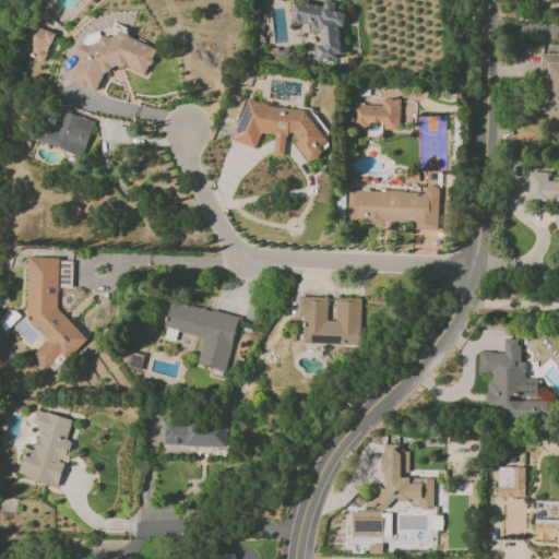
[(317,60),(343,59),(342,26),(346,26),(346,11),(335,12),(335,1),(323,1),(323,2),(292,3),(293,24),(311,23),(312,32),(321,31),(322,45),(316,45),(317,60)]
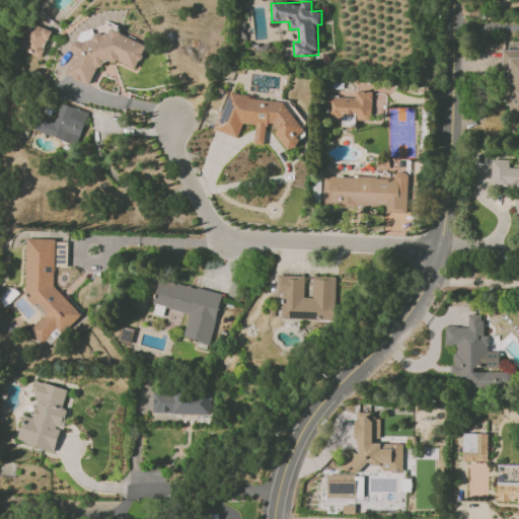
[(66,75),(91,85),(103,56),(135,69),(145,46),(85,20),(72,51),(76,52),(66,75)]
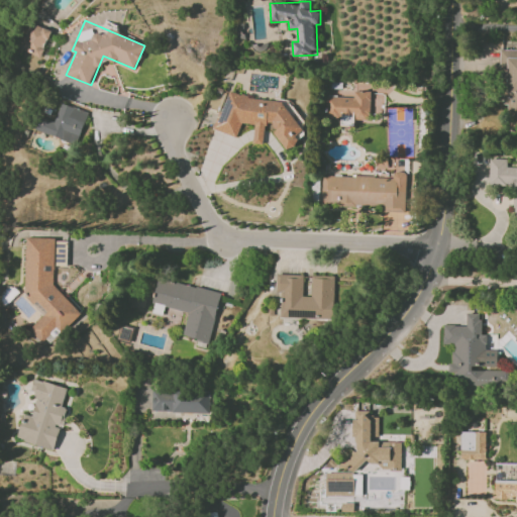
[(50,31),(30,22),(19,50),(39,59),(50,31)]
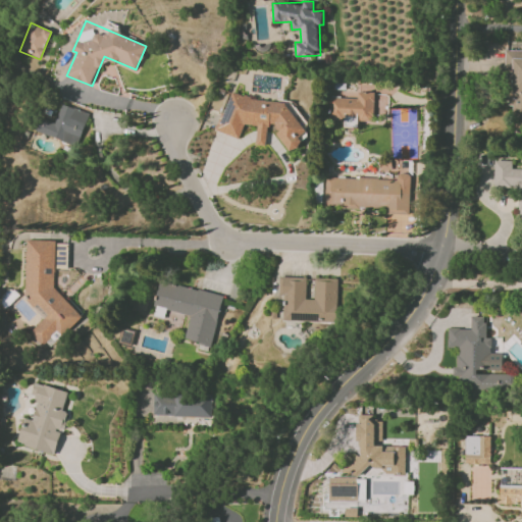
[(521,50),(507,50),(506,124),(521,124),(521,50)]
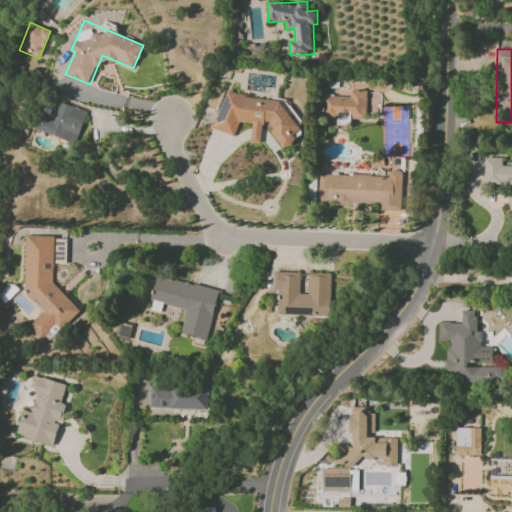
[(211,128),(234,136),(239,122),(252,123),(250,142),(260,142),(262,121),(271,122),(271,131),(281,146),(291,147),(295,137),(292,134),(300,129),(279,100),(251,98),(240,94),(237,93),(226,89),(211,128)]
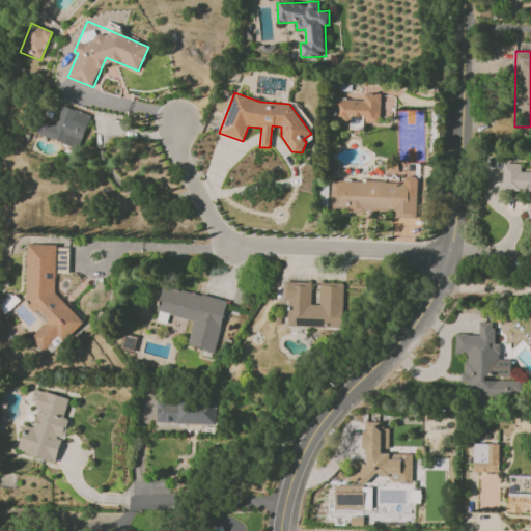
[(334,100),(334,120),(350,120),(351,129),(363,129),(363,123),(380,123),(379,93),(363,93),(363,100),(334,100)]
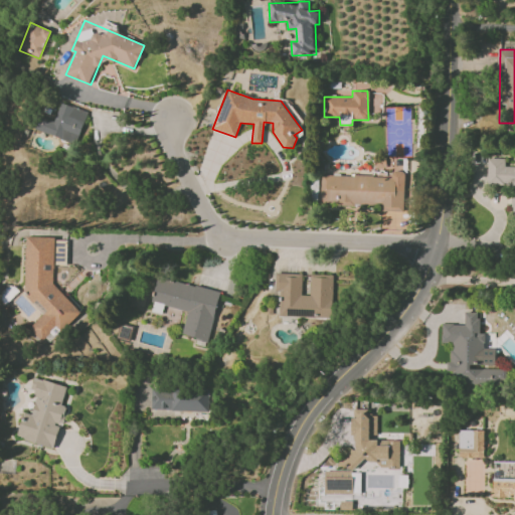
[(87,112),(60,103),(54,121),(38,116),(34,130),(76,144),(87,112)]
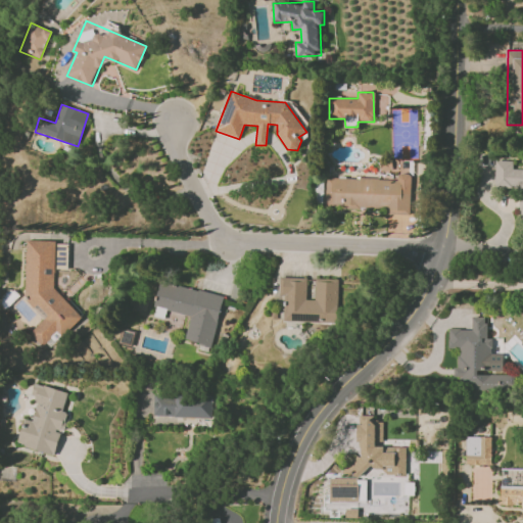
[(494,187),(522,188),(521,236),(522,236),(522,169),(513,169),(513,161),(494,160),(494,187)]
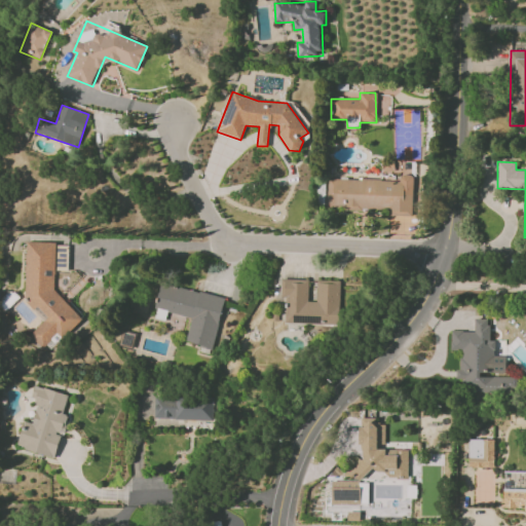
[(328,179),(327,209),(388,210),(388,216),(412,216),(413,175),(400,175),(400,180),(328,179)]
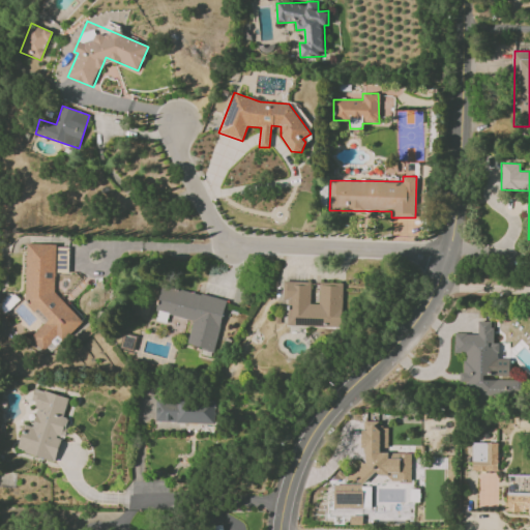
[(55,292),(55,244),(26,243),(25,303),(32,312),(39,312),(48,320),(29,337),(41,350),(55,337),(66,337),(83,321),(55,292)]
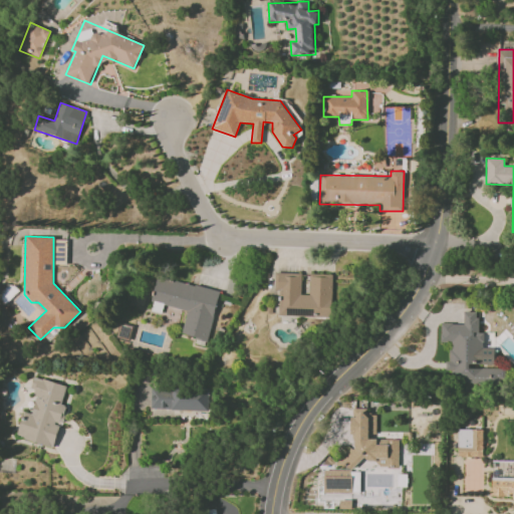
[(54,264),(65,264),(65,240),(54,240),(54,264)]
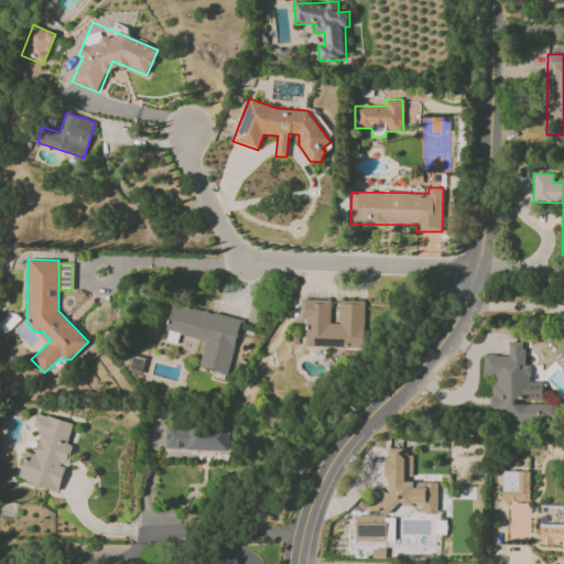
[(331,300),(302,299),(301,318),(307,318),(306,347),(364,348),(365,301),(339,300),(339,324),(331,324),(331,300)]
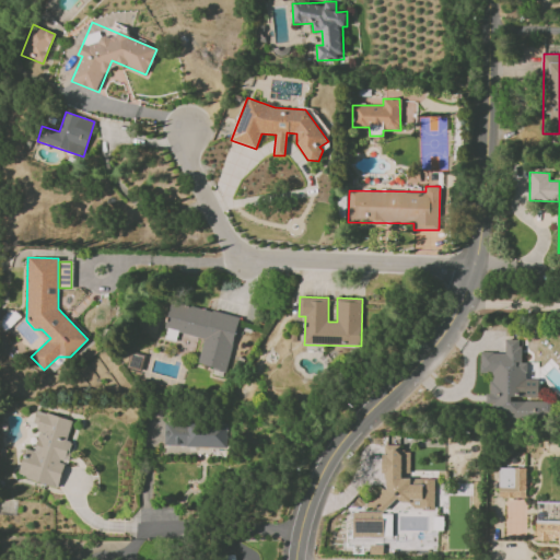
[(238,316),(171,302),(163,338),(175,340),(177,333),(202,338),(197,365),(226,372),(238,316)]
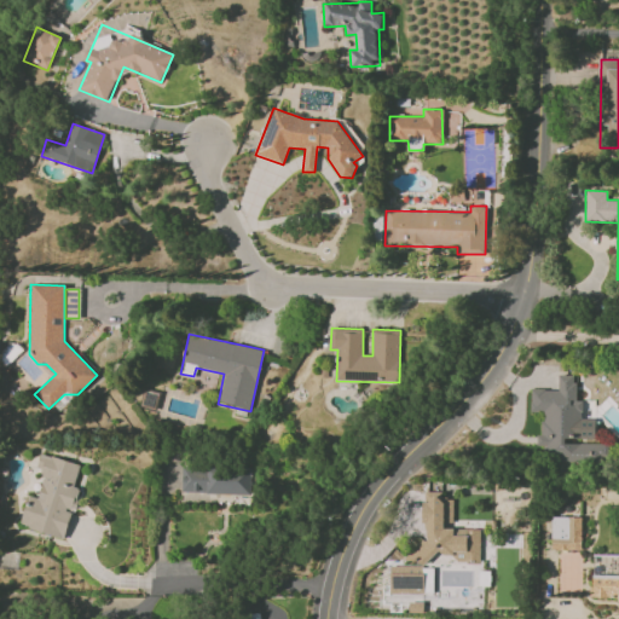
[(607,462),(608,444),(566,444),(566,439),(582,439),(582,400),(576,400),(576,376),(559,375),(557,391),(531,389),(531,412),(539,412),(538,460),(607,462)]
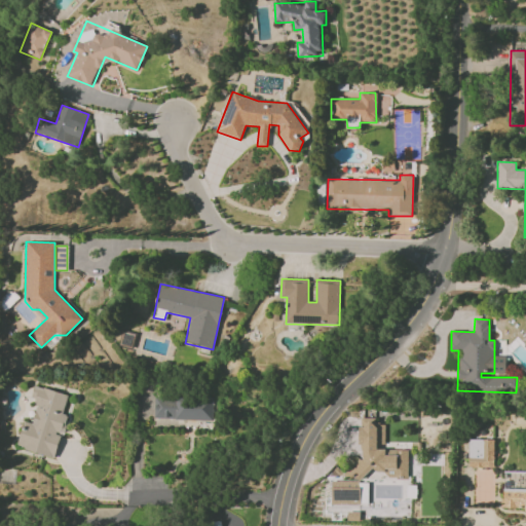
[(55,457),(67,415),(63,414),(69,395),(38,386),(29,422),(24,420),(16,447),(55,457)]
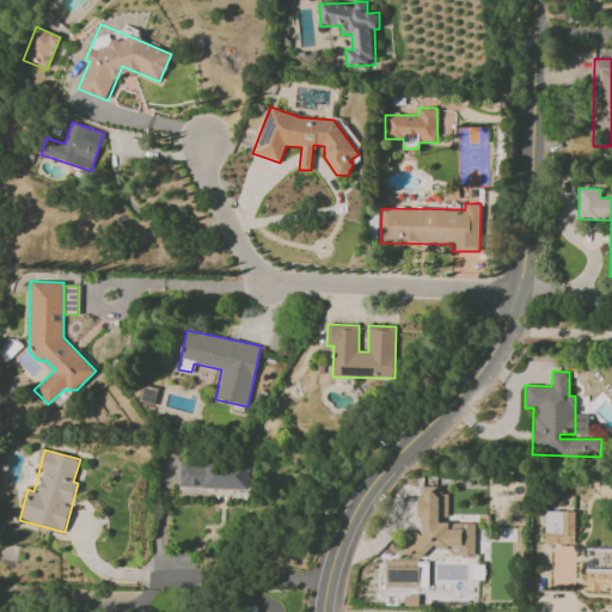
[(249,489),(250,461),(181,460),(179,487),(249,489)]
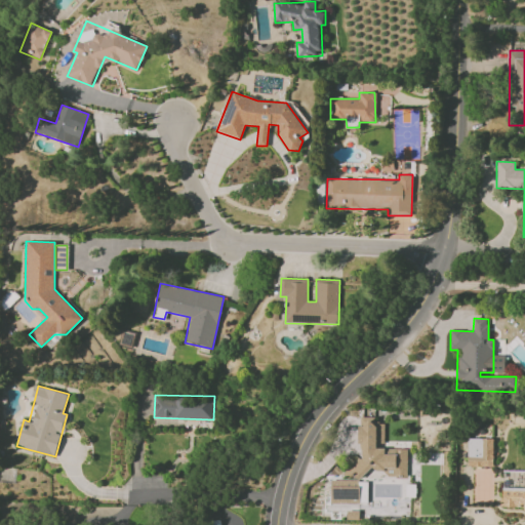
[(407,448),(384,448),(385,422),(375,422),(375,417),(360,417),(359,459),(354,459),(354,472),(386,473),(386,477),(406,478),(407,448)]
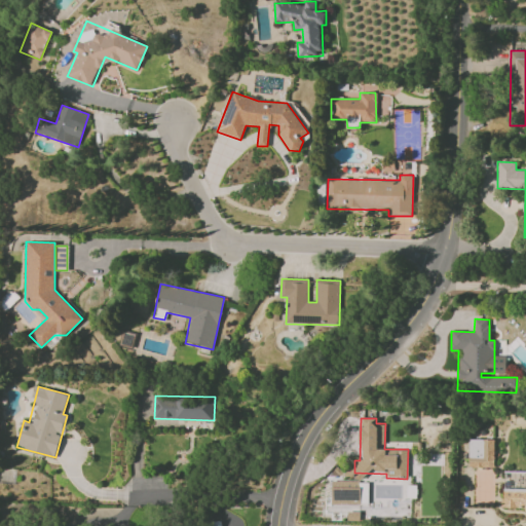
[(494,467),(494,439),(468,440),(468,468),(494,467)]
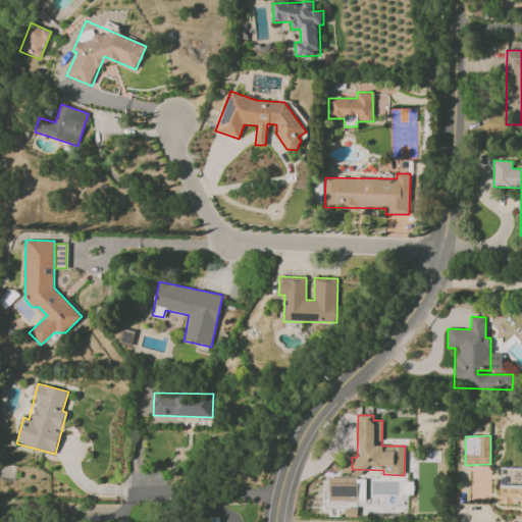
[(521,468),(500,468),(499,505),(521,505),(521,468)]
